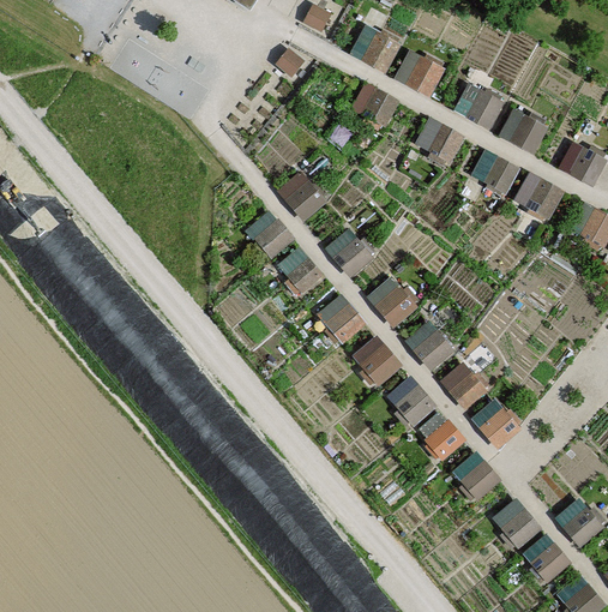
[(253,0),(227,0),(246,12),(253,0)]
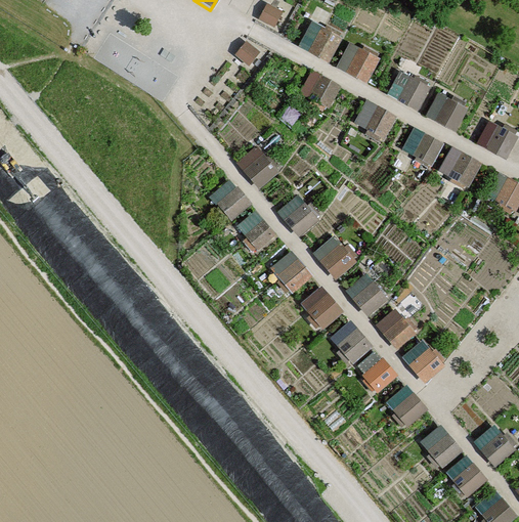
[(349,43),(337,68),(368,83),(380,58),(349,43)]
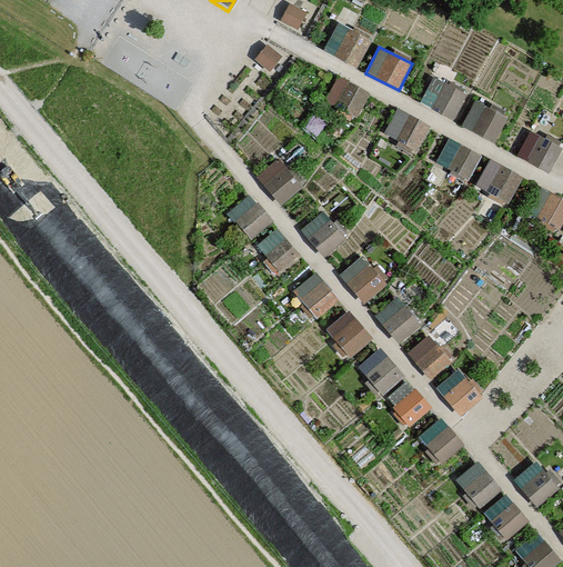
[(424,105),(455,118),(465,95),(434,81),(424,105)]
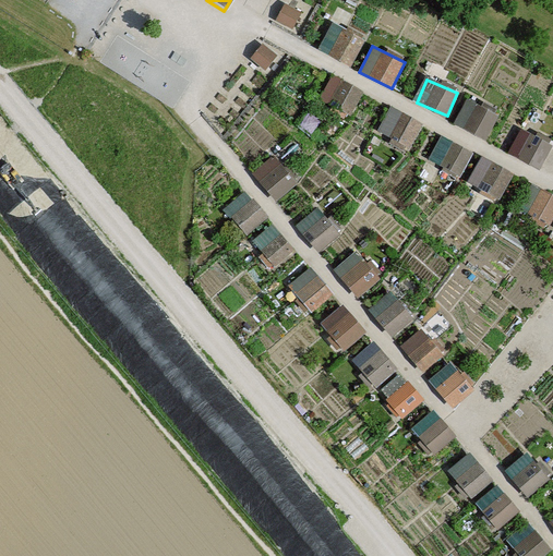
[(488,137),(497,112),(465,100),(456,125),(488,137)]
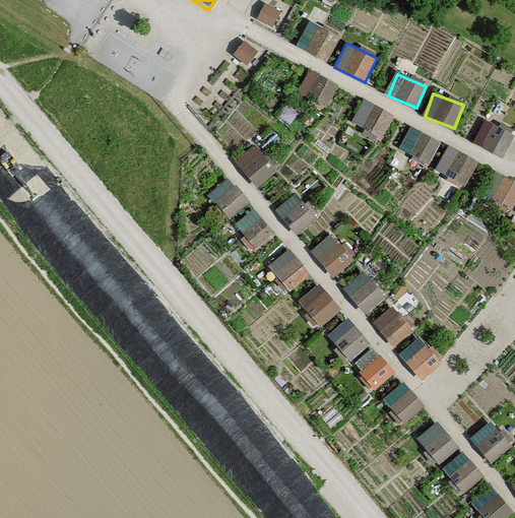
[(382,138),(393,115),(363,101),(352,124),(382,138)]
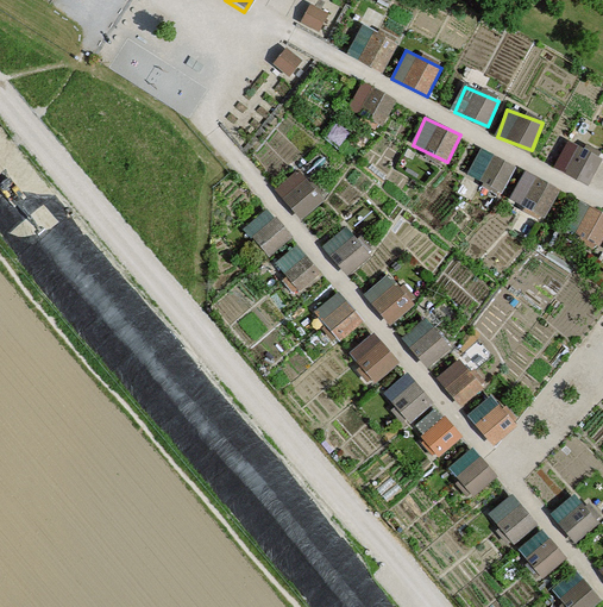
[(565,146),(556,167),(586,181),(597,161),(565,146)]
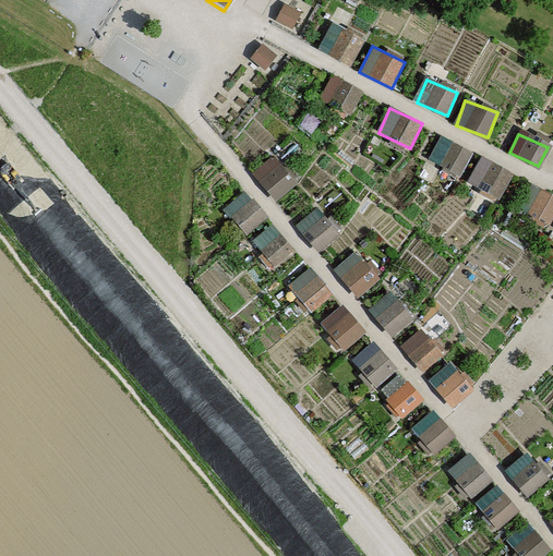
[(460,177),(472,152),(448,142),(437,166),(460,177)]
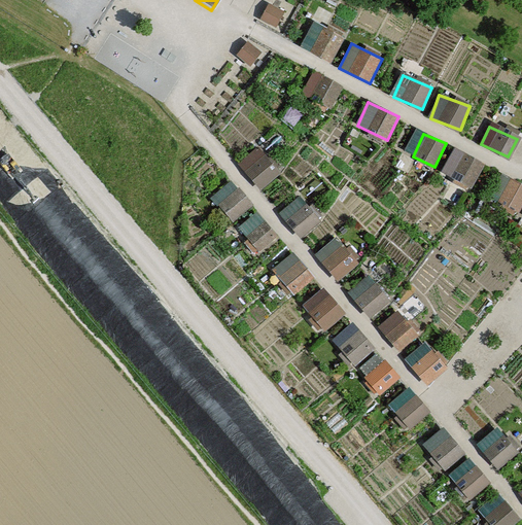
[(454,146),(442,172),(473,187),(486,163),(454,146)]
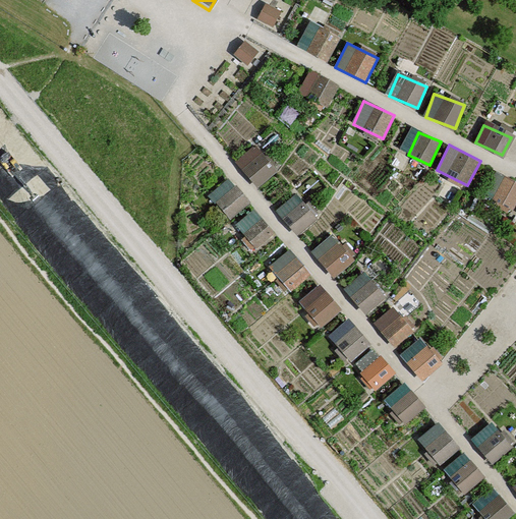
[(312,252),(334,276),(353,258),(333,235),(312,252)]
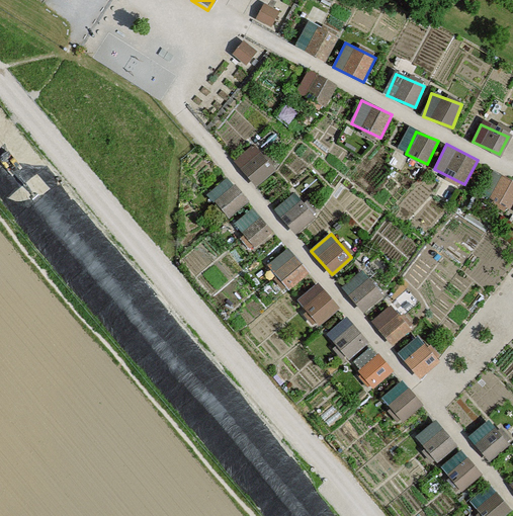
[(296,253),(273,261),(281,286),(305,278),(296,253)]
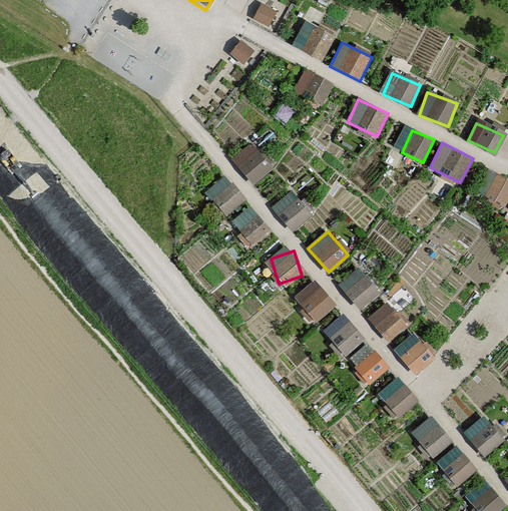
[(316,280),(294,297),(314,323),(335,306),(316,280)]
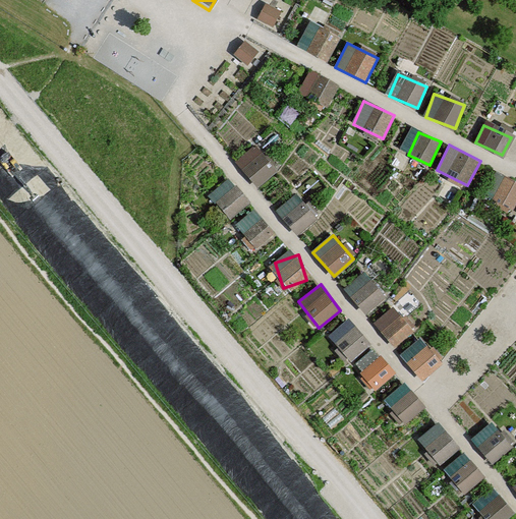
[(376,389),(394,371),(385,361),(365,379),(376,389)]
